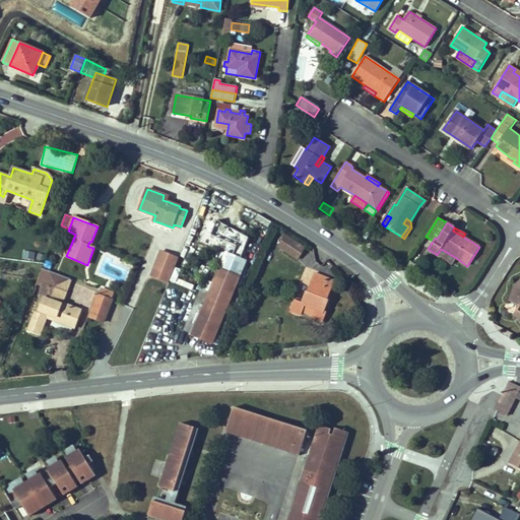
[(285,236),(278,246),(298,259),(305,249),(285,236)]
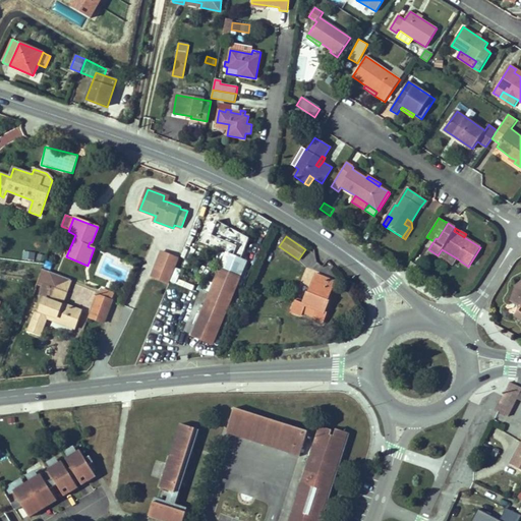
[(453,265),(457,258),(442,249),(438,255),(453,265)]
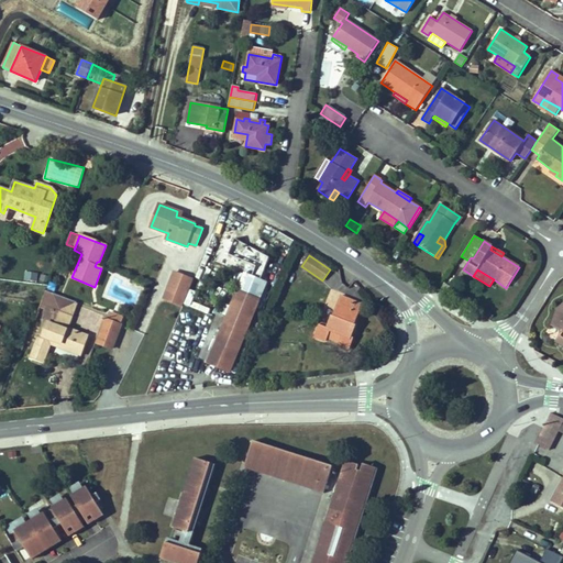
[(186,298),(194,279),(174,272),(166,290),(186,298)]
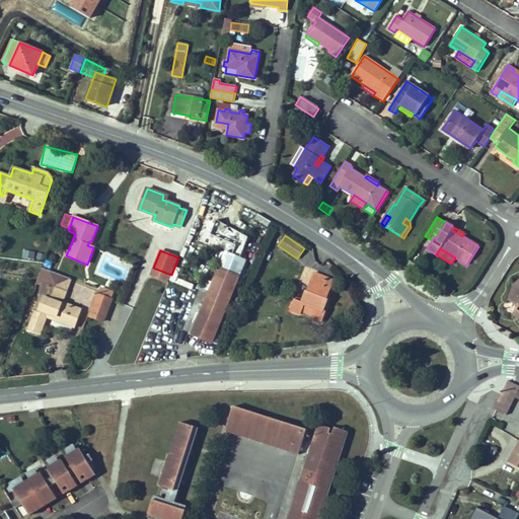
[(245,261),(226,252),(213,283),(209,293),(204,290),(201,289),(183,329),(193,334),(192,335),(212,343),(245,261)]
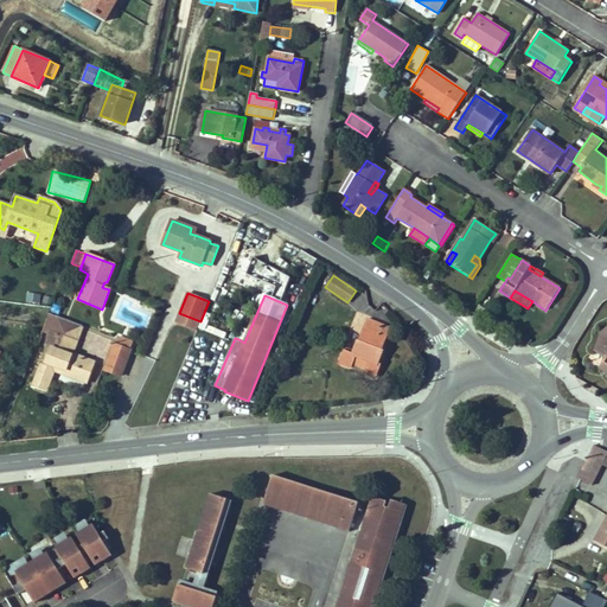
[(479,305),(474,312),(502,328),(505,323),(479,305)]
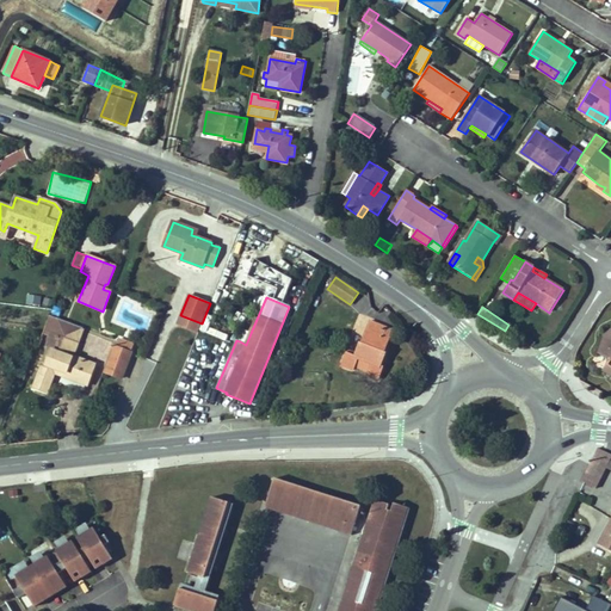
[(84,328),(50,315),(43,332),(51,335),(53,334),(78,344),(84,328)]
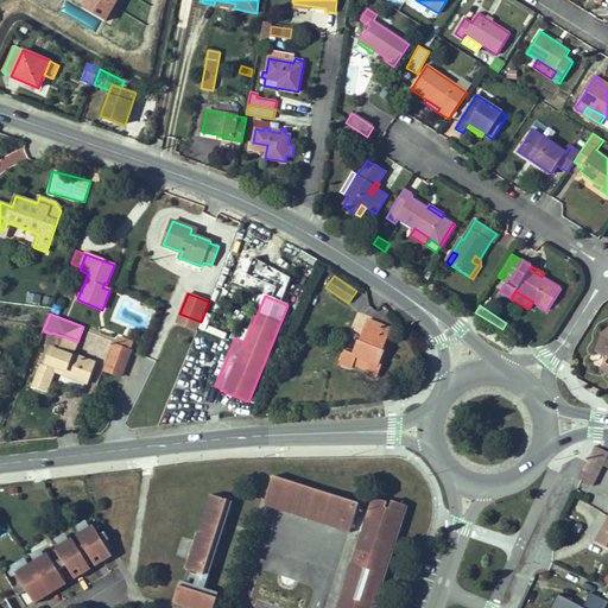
[(197,330),(201,322),(179,314),(177,322),(197,330)]
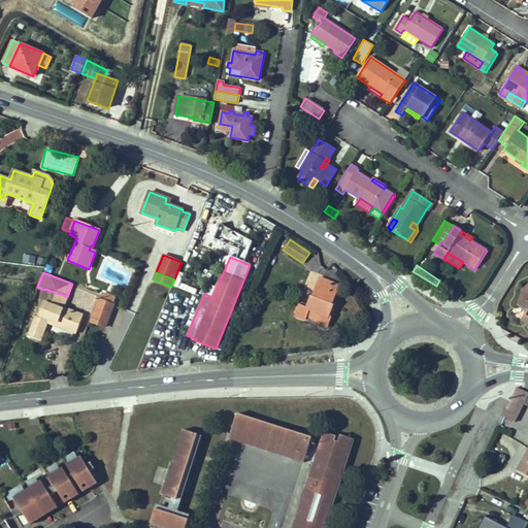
[(327,316),(338,286),(320,278),(309,306),(301,303),(295,317),(304,321),(306,317),(318,322),(317,325),(326,329),(330,318),(327,316)]
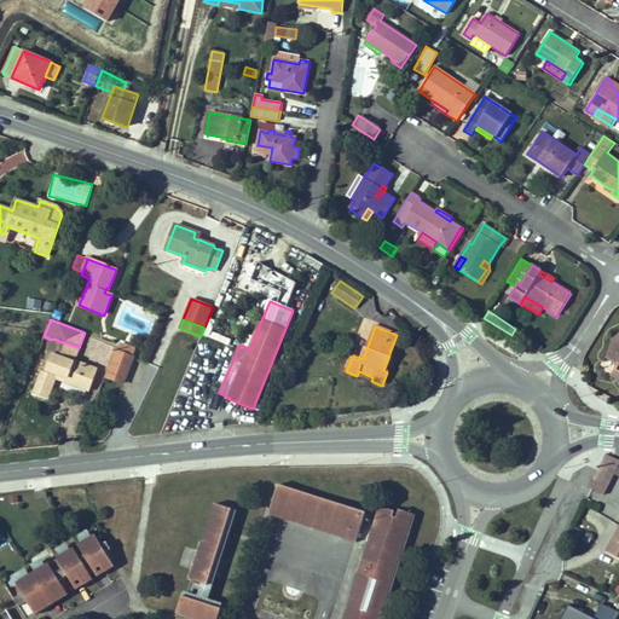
[(520,334),(518,339),(539,353),(543,348),(520,334)]
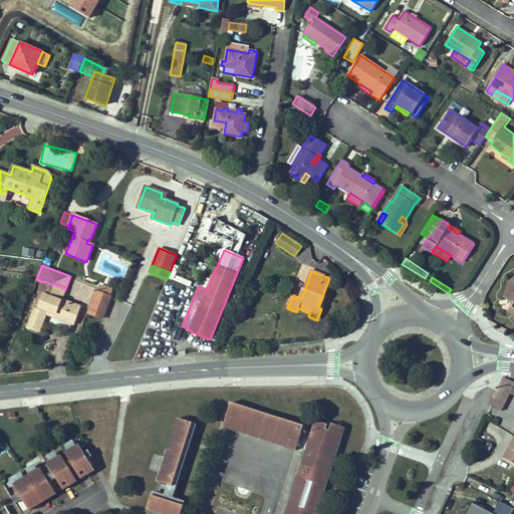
[(206,278),(202,287),(207,290),(211,280),(206,278)]
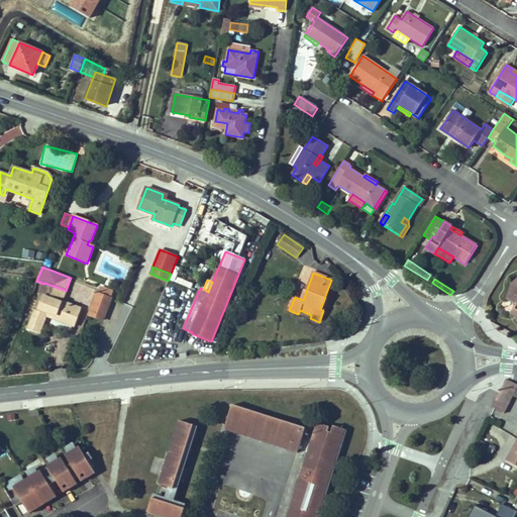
[(66,291),(44,283),(43,284),(39,295),(40,296),(28,328),(39,332),(45,315),(47,312),(56,315),(54,318),(74,326),(80,309),(62,302),(66,291)]
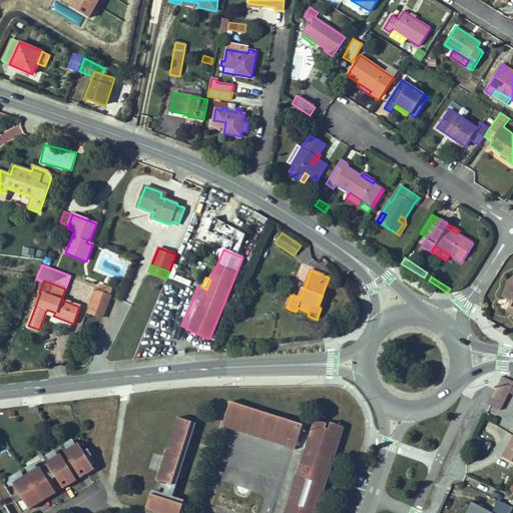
[(512,281),(504,297),(511,301),(512,305),(507,312),(512,315),(512,281)]
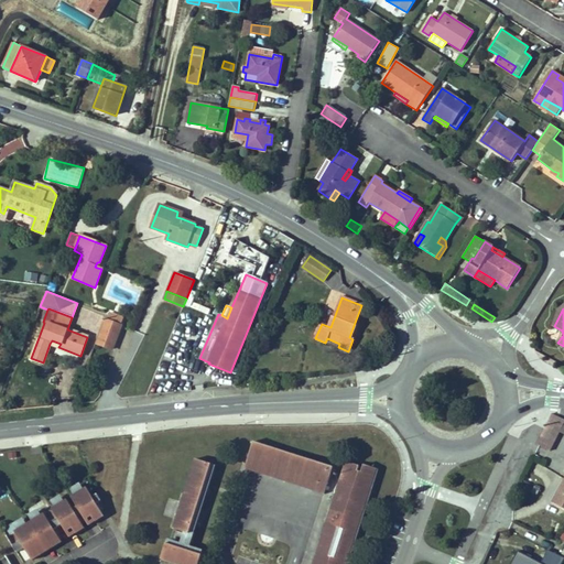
[(123,318),(110,313),(107,321),(121,326),(123,318)]
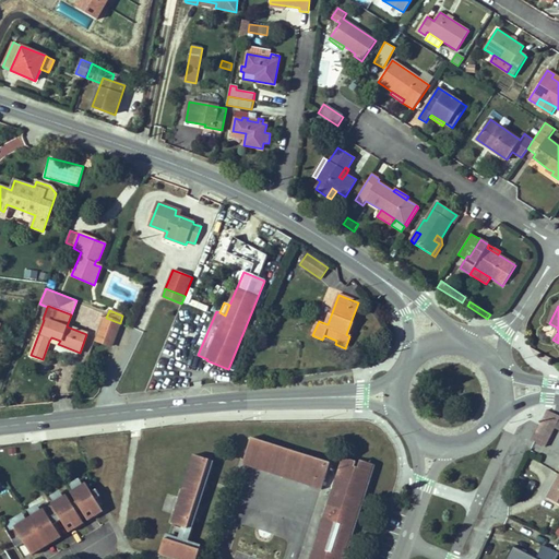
[(106,318),(105,318),(96,341),(111,346),(120,323),(106,318)]
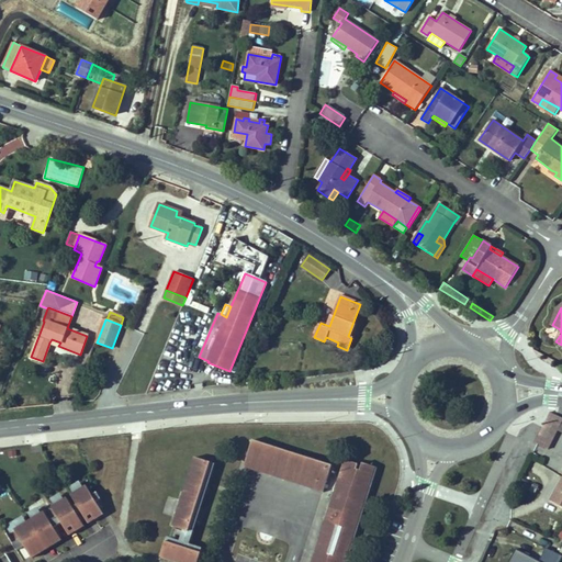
[(558,429),(561,420),(561,417),(550,412),(535,442),(548,449),(558,429)]
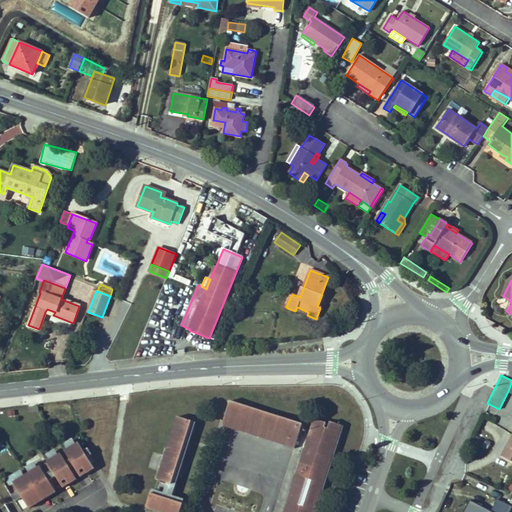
[(231,401),(223,426),(294,449),(302,424),(231,401)]
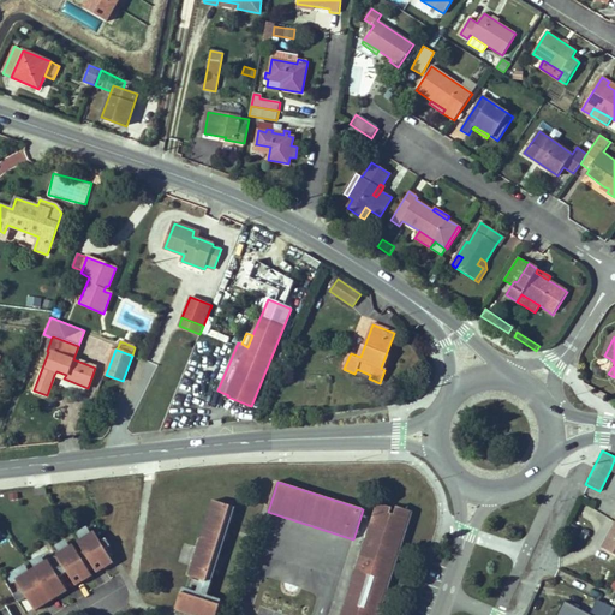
[(190,577),(207,581),(231,507),(214,501),(190,577)]
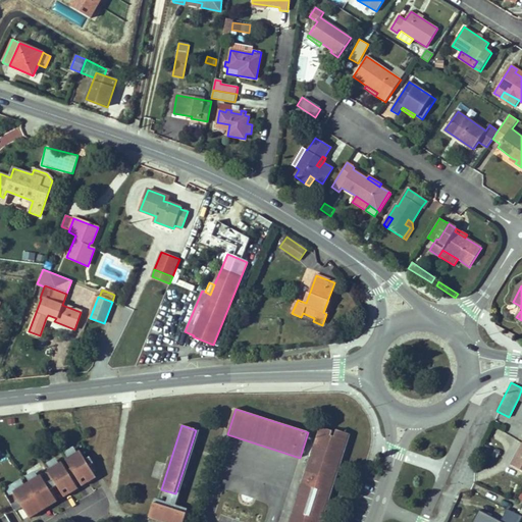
[(322,519),(349,434),(320,425),(310,458),(308,458),(292,510),(293,511),(289,521),(325,521),(326,521),(322,519)]
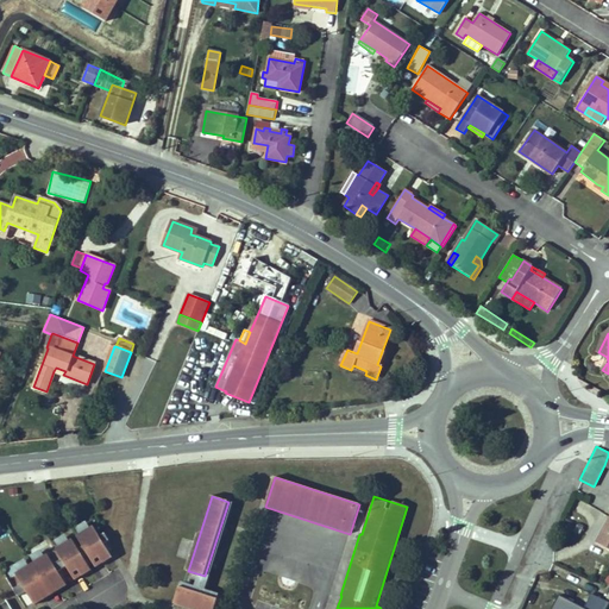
[(608,550),(608,521),(597,542),(608,550)]
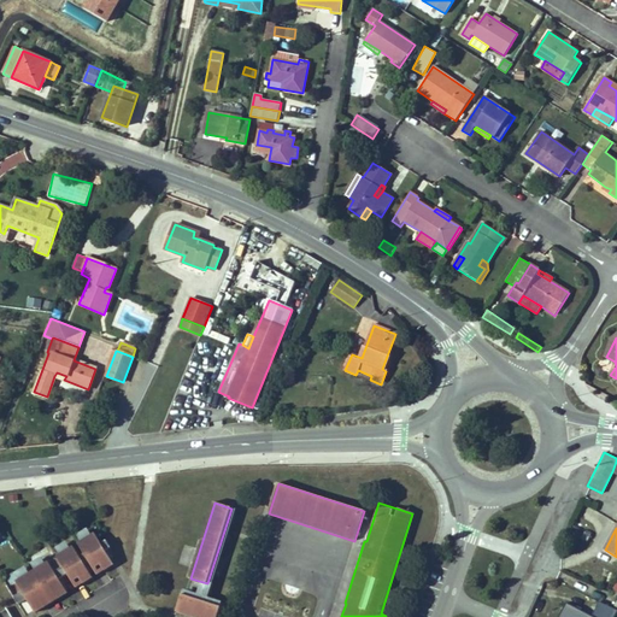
[(76,535),(80,542),(90,535),(87,529),(76,535)]
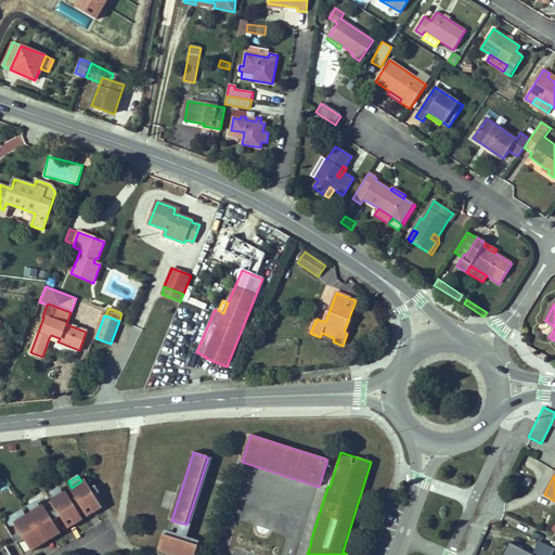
[(15,525),(8,529),(16,543),(24,539),(31,551),(61,533),(53,520),(61,516),(68,529),(84,519),(75,507),(79,504),(87,517),(102,507),(94,495),(99,492),(94,486),(90,489),(85,480),(81,481),(72,488),(69,489),(74,495),(71,499),(66,491),(63,493),(53,499),(51,501),(53,503),(46,507),(43,505),(41,506),(31,513),(26,516),(17,521),(15,524),(15,525)]
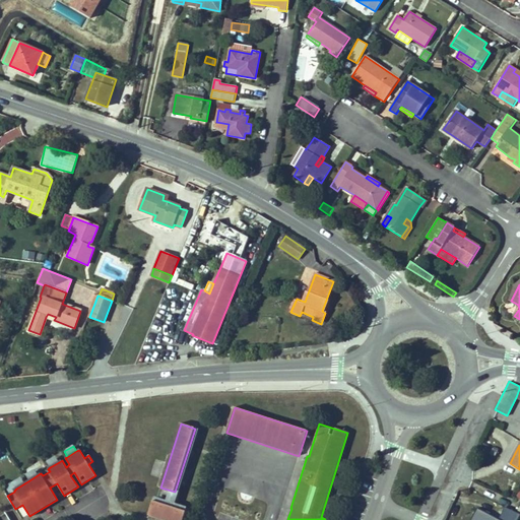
[(47,462),(50,467),(59,462),(56,456),(47,462)]
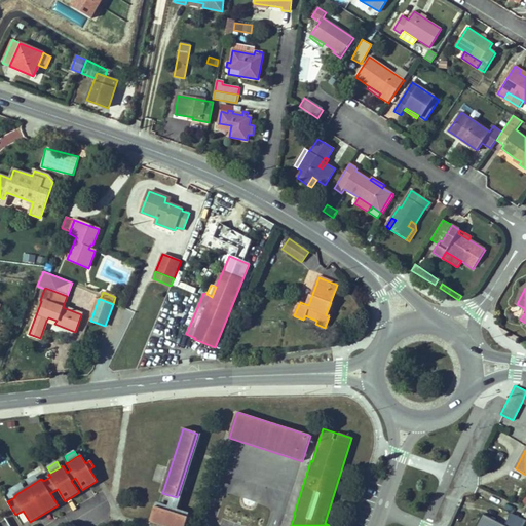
[(27,480),(30,486),(39,480),(36,475),(27,480)]
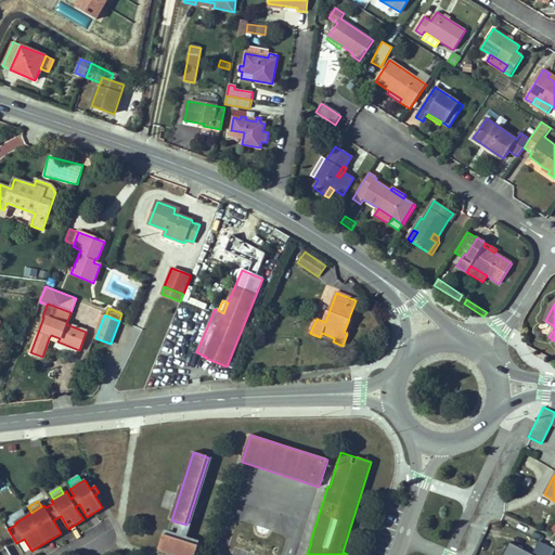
[(13,516),(17,521),(26,516),(23,510),(13,516)]
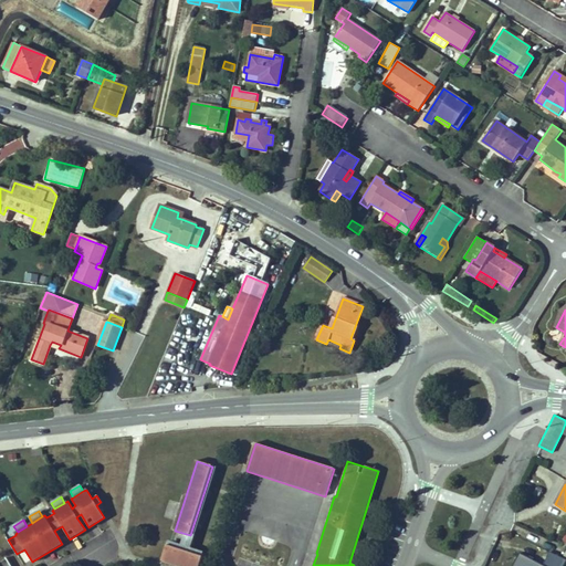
[(190,535),(175,531),(169,546),(186,552),(190,535)]
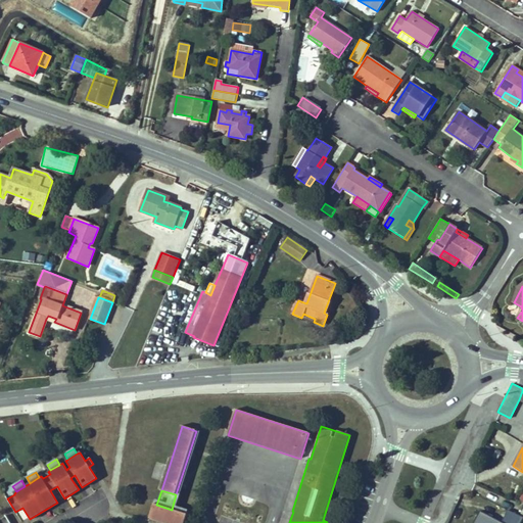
[(156,505),(155,505),(150,519),(163,522),(184,522),(188,514),(172,510),(156,505)]
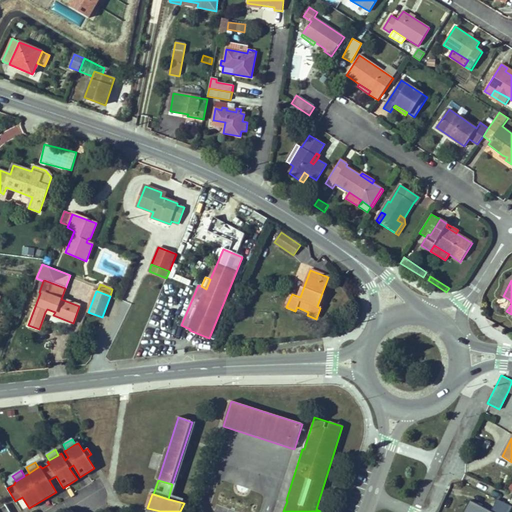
[(463,511),(494,511),(470,499),(463,511)]
